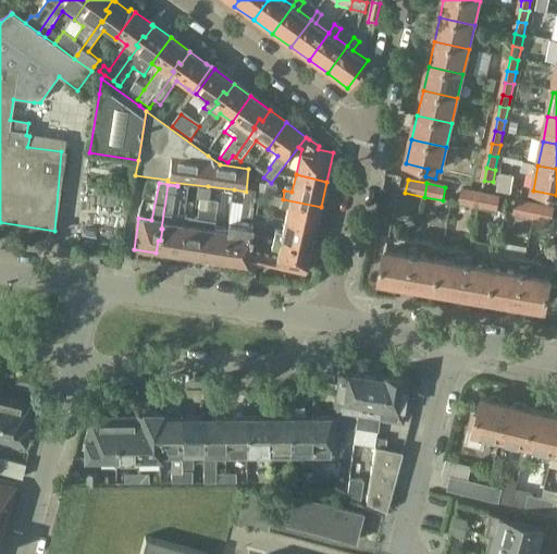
[(156,253),(180,256),(184,224),(172,222),(177,186),(168,185),(161,229),(162,229),(160,241),(158,241),(156,253)]
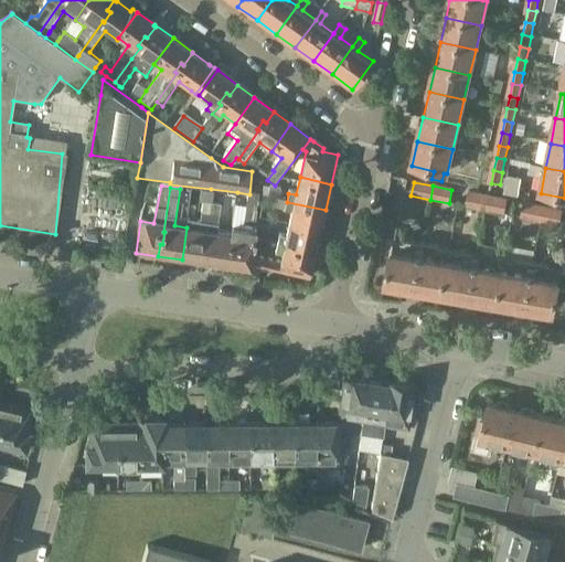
[(270,189),(269,192),(268,198),(277,200),(279,191),(270,189)]
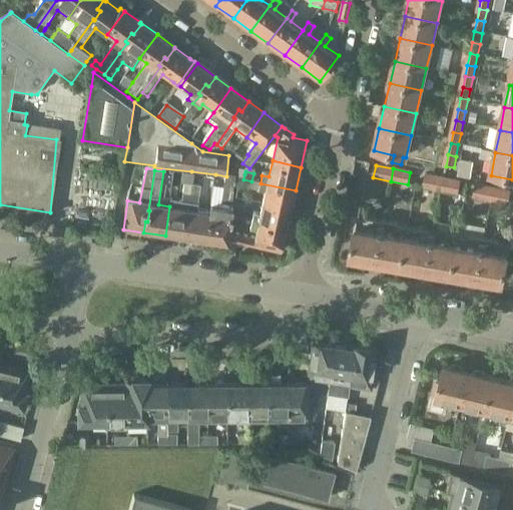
[(170,200),(169,206),(165,235),(183,238),(184,227),(188,228),(190,216),(189,215),(191,204),(193,187),(195,176),(180,174),(179,183),(184,184),(181,202),(170,200)]
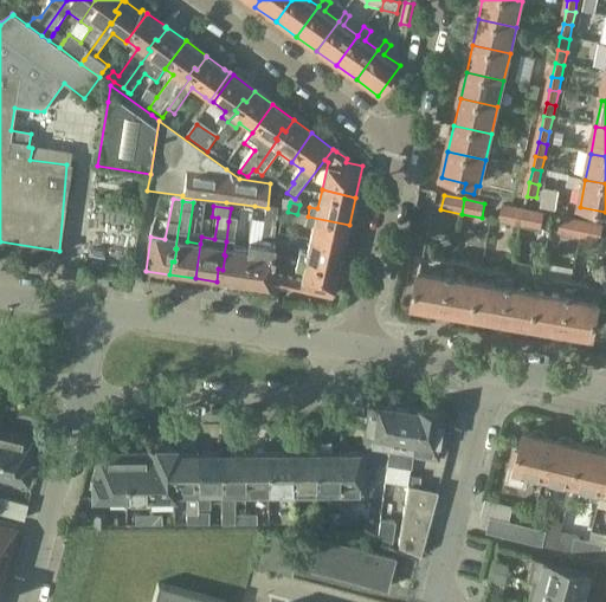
[(500,221),(520,226),(523,212),(502,207),(500,221)]
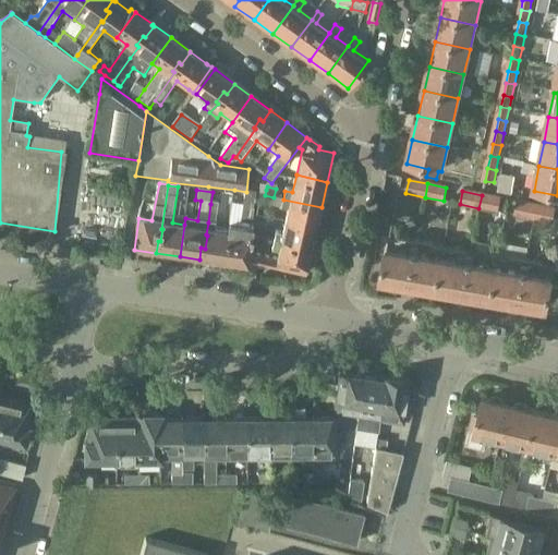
[(271,206),(274,197),(265,195),(263,204),(271,206)]
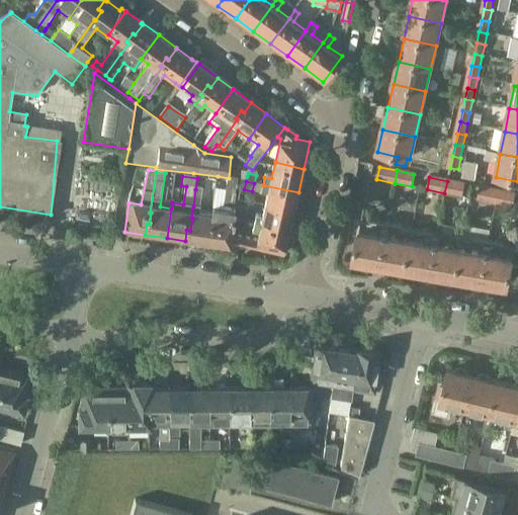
[(444,193),(462,197),(465,185),(447,181),(444,193)]
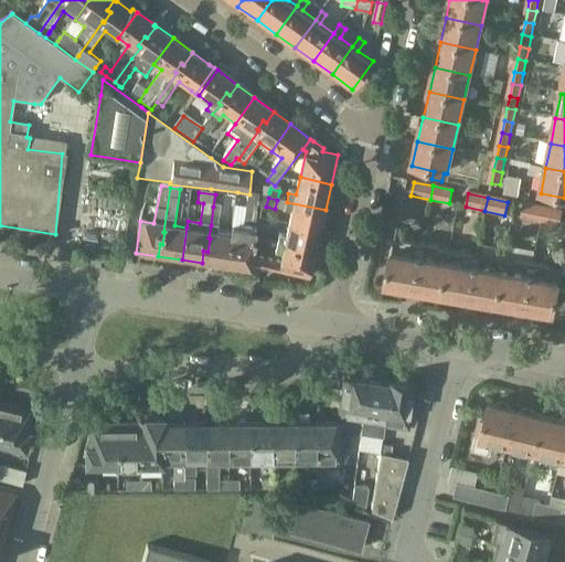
[(288,226),(320,233),(326,210),(287,202),(285,211),(291,212),(288,226)]
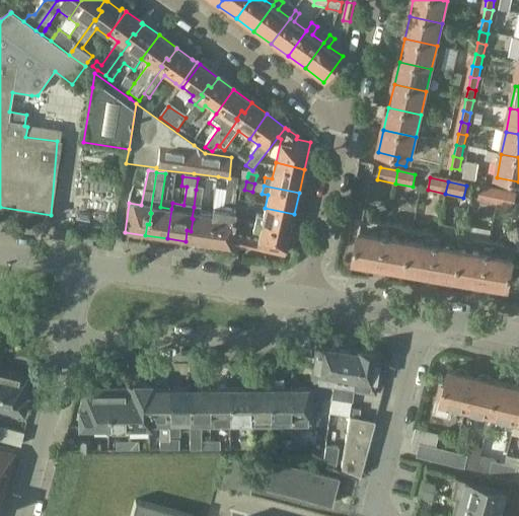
[(478,201),(496,205),(498,192),(482,188),(478,201)]
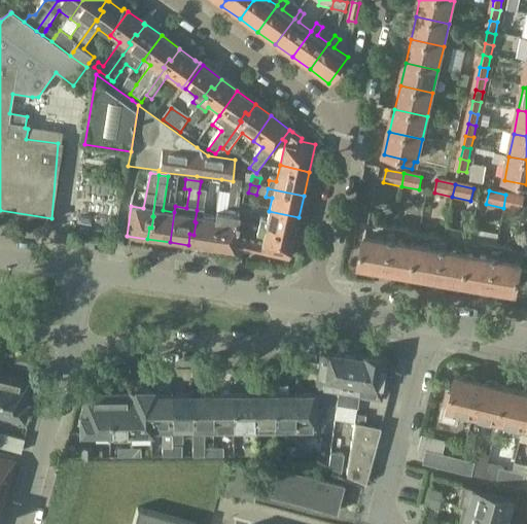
[(188,245),(211,248),(215,219),(203,218),(204,204),(205,204),(206,194),(199,193),(197,210),(195,221),(196,222),(194,235),(189,234),(188,245)]
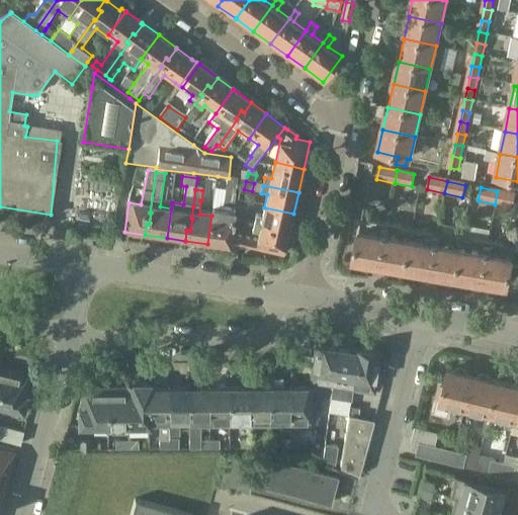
[(497,191),(495,204),(512,207),(515,194),(497,191)]
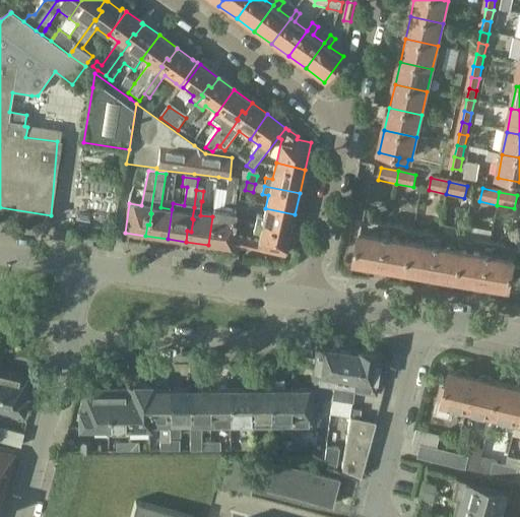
[(256,217),(254,227),(268,231),(269,229),(280,232),(279,234),(289,237),(295,214),(265,208),(263,219),(256,217)]
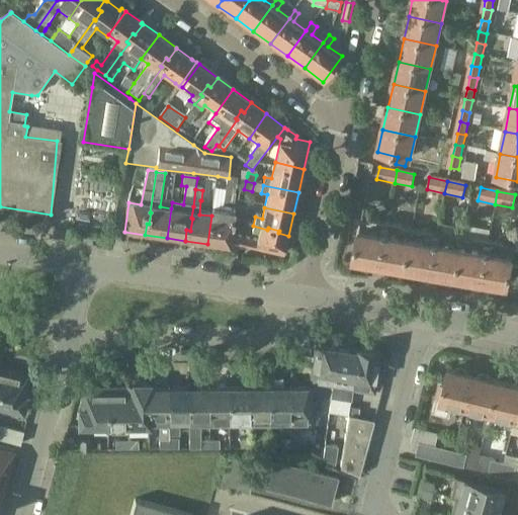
[(211,216),(207,244),(230,247),(231,244),(232,236),(234,219),(234,212),(212,209),(211,216)]
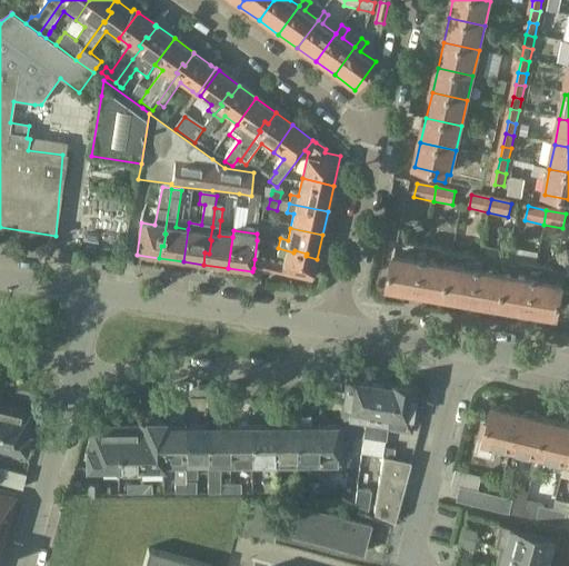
[(396,244),(389,284),(445,294),(452,254),(441,251),(442,249),(408,244),(408,246),(396,244)]
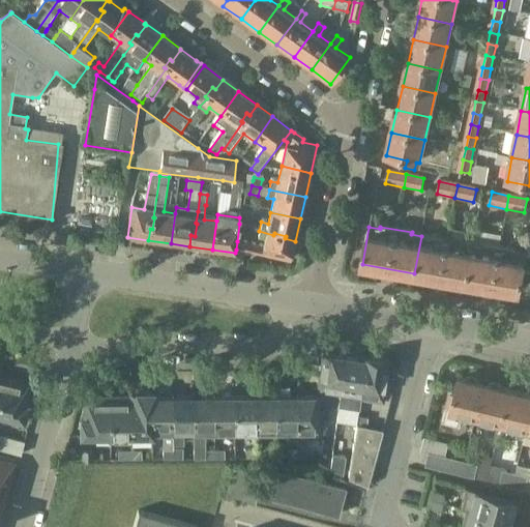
[(281,258),(291,260),(295,241),(285,238),(286,236),(274,233),(273,235),(259,231),(258,238),(264,240),(262,247),(253,245),(252,254),(280,261),(281,258)]
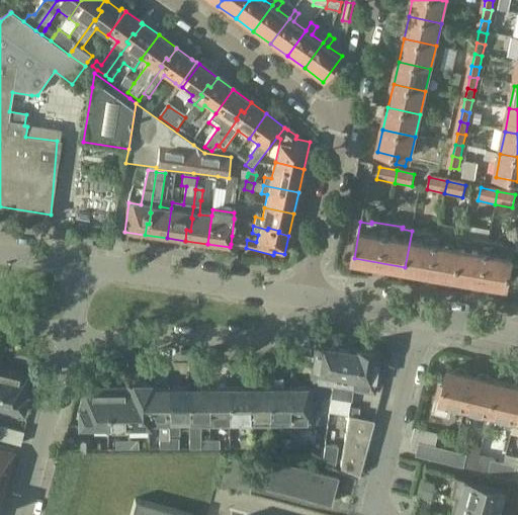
[(405,267),(421,269),(456,275),(463,240),(452,238),(452,236),(422,230),(422,233),(412,231),(405,267)]
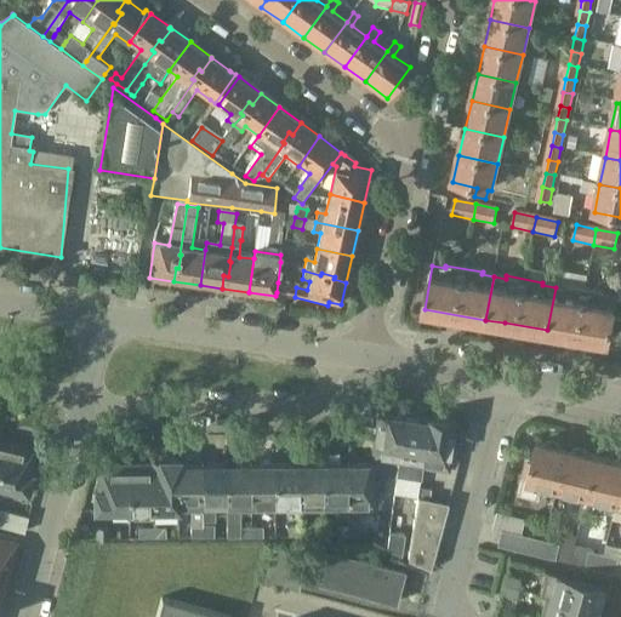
[(277,292),(285,295),(286,285),(278,283),(277,292)]
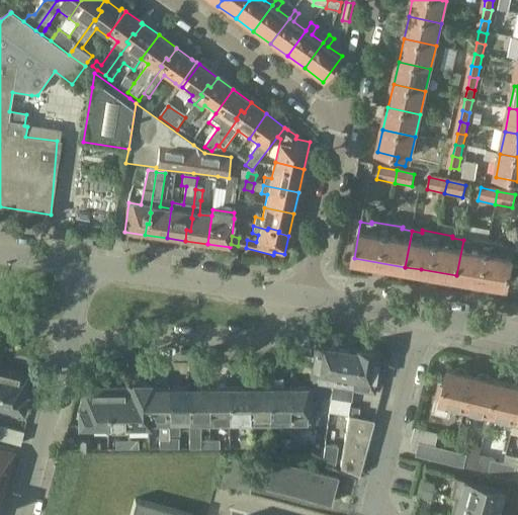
[(456,275),(491,281),(508,284),(514,248),(504,246),(504,244),(472,239),(472,241),(463,240),(456,275)]
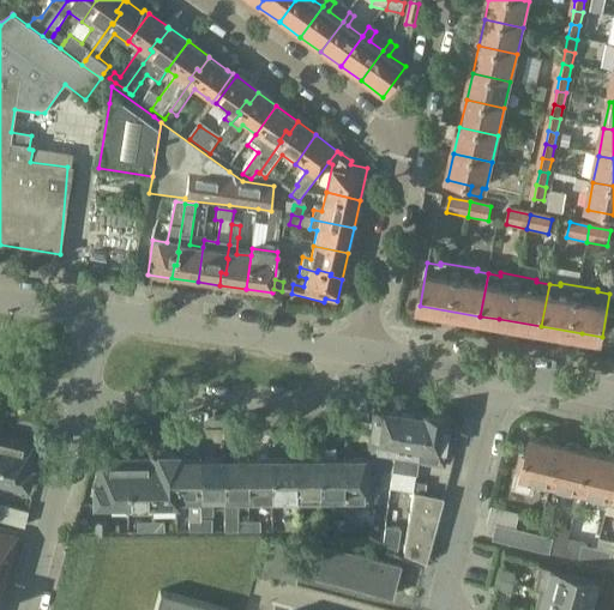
[(402,416),(387,414),(375,412),(368,461),(371,461),(371,463),(371,508),(372,508),(372,497),(378,497),(380,489),(380,481),(381,481),(384,459),(393,460),(393,463),(395,463),(402,416)]
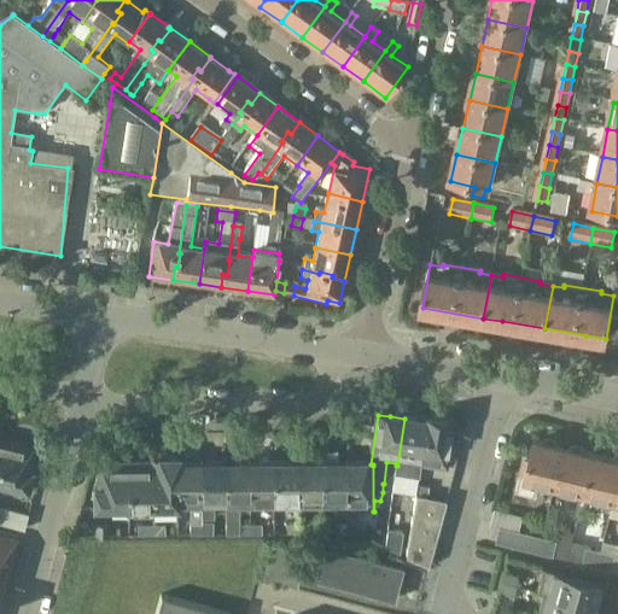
[(420,467),(421,467),(429,417),(421,417),(420,421),(404,419),(397,466),(396,475),(418,479),(420,467)]
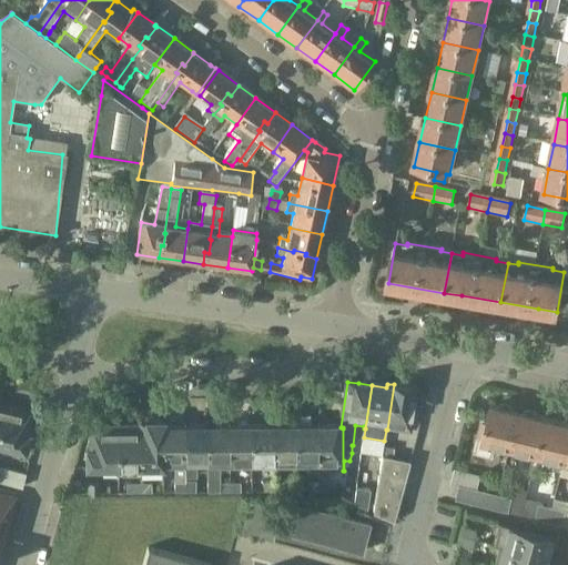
[(416,387),(394,384),(387,430),(402,431),(409,432),(416,387)]
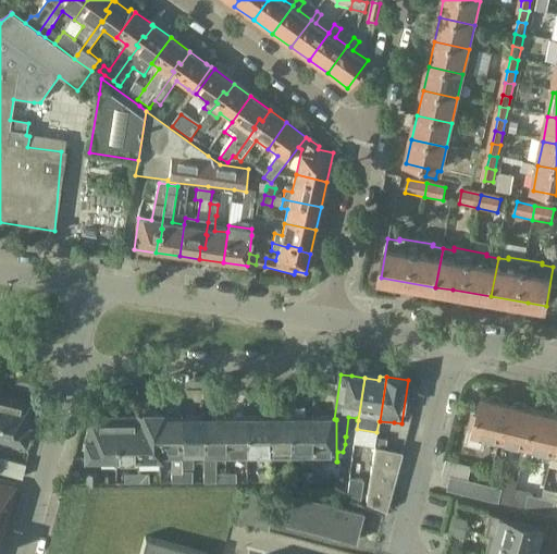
[(490,401),(482,398),(478,416),(473,415),(469,430),(485,434),(484,439),(499,443),(508,405),(504,404),(502,401),(493,398),(490,401)]
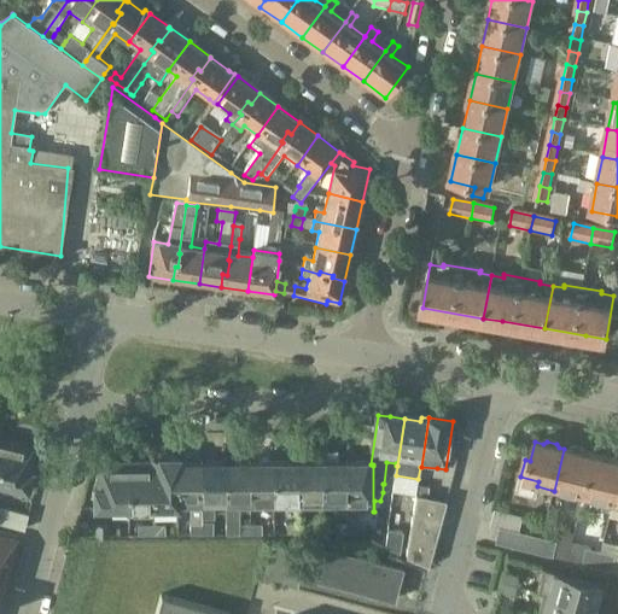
[(34,450),(7,443),(0,468),(0,485),(27,492),(31,474),(28,473),(34,450)]
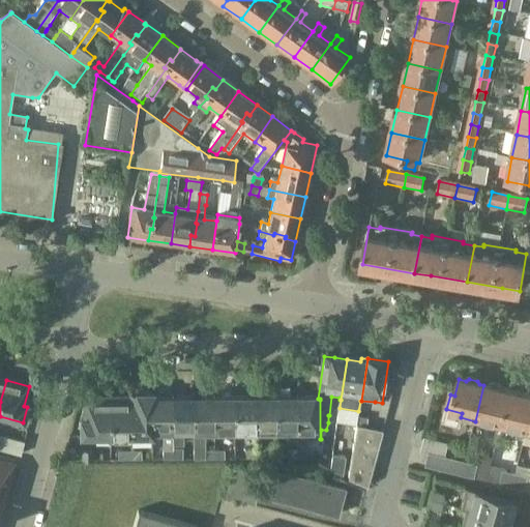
[(492,385),(489,387),(483,385),(475,421),(490,425),(491,419),(502,422),(509,391),(502,390),(500,387),(492,385)]
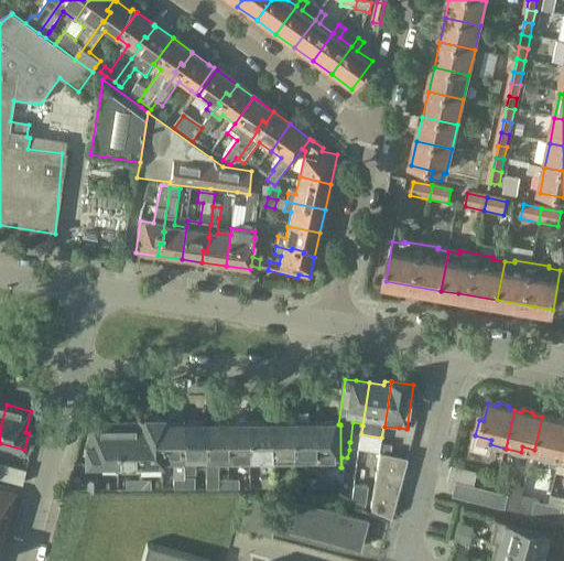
[(563,441),(563,422),(542,417),(534,450),(544,452),(543,459),(560,463),(563,441)]
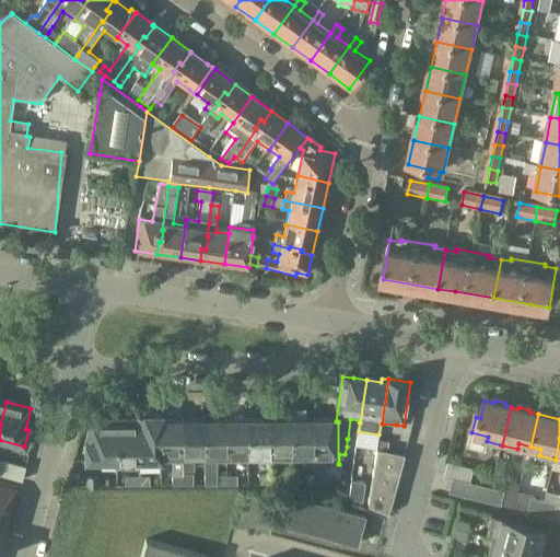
[(162,465),(162,422),(162,418),(138,418),(139,422),(140,465),(162,465)]
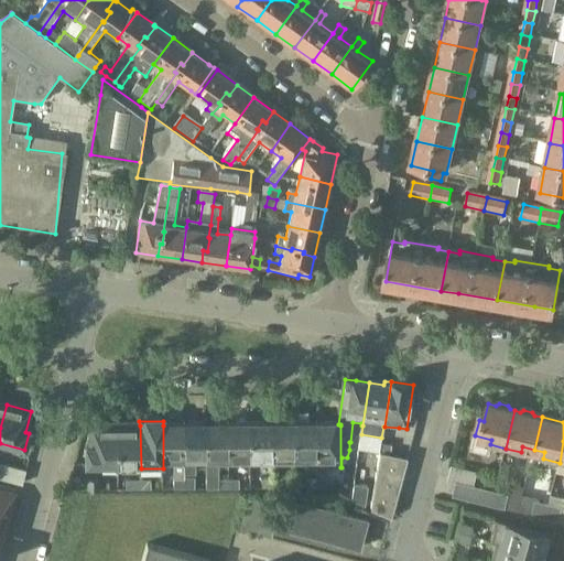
[(207,424),(184,425),(185,474),(195,474),(195,467),(206,468),(206,493),(208,493),(207,424)]
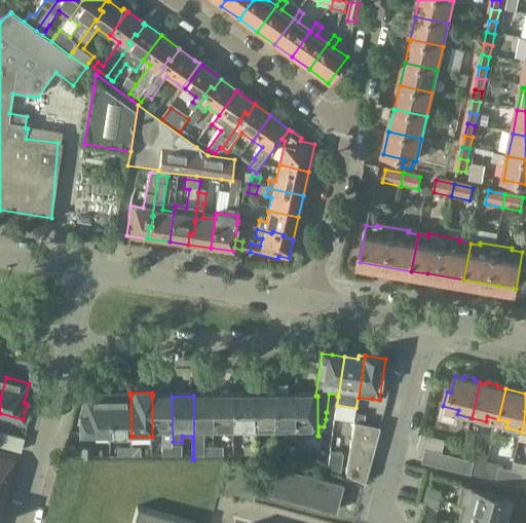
[(214,396),(193,396),(194,459),(215,459),(215,450),(204,450),(204,437),(215,437),(214,396)]
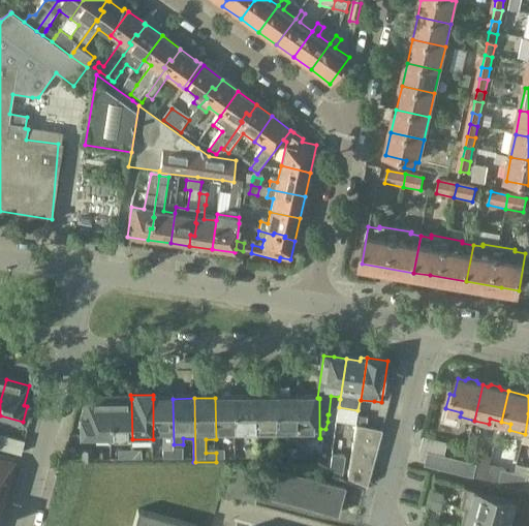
[(236,398),(215,398),(216,439),(237,438),(236,398)]
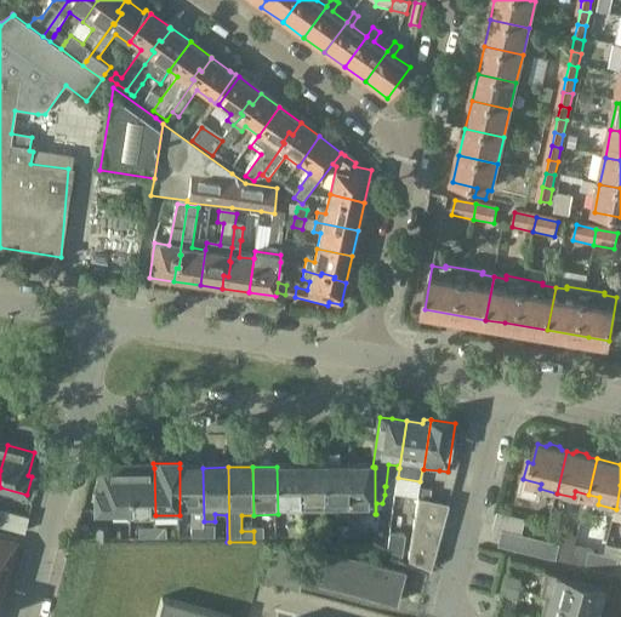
[(301,467),(277,467),(278,514),(301,514),(301,467)]
